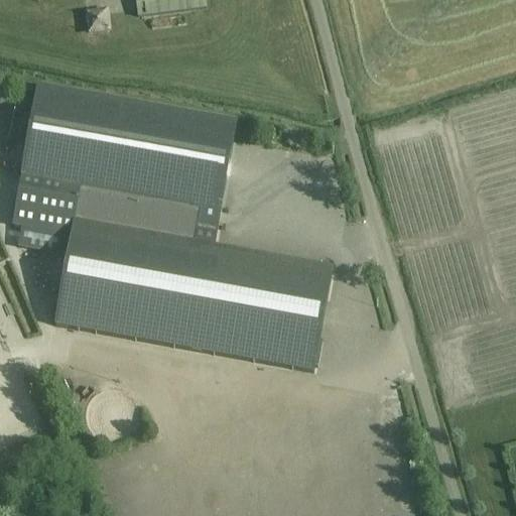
[(81,22),(102,20),(101,0),(87,0),(80,0),(81,22)]
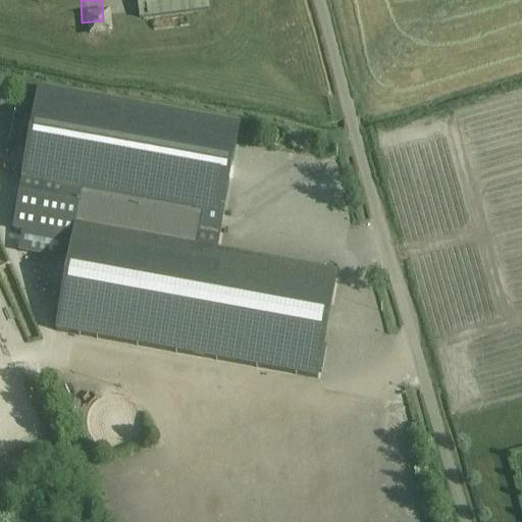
[(207,0),(149,0),(137,2),(139,19),(209,10),(207,0)]
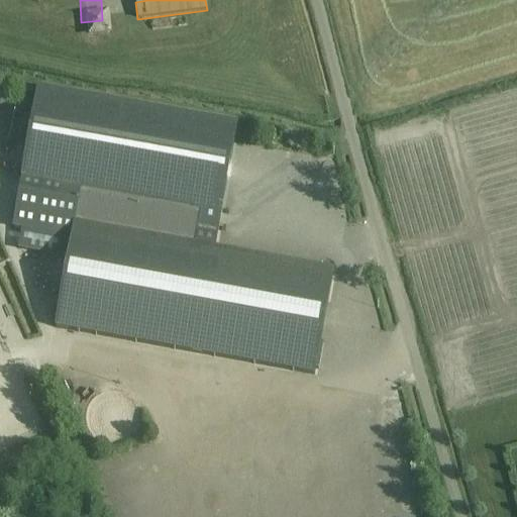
[(17,193),(216,230),(235,124),(37,88),(17,193)]
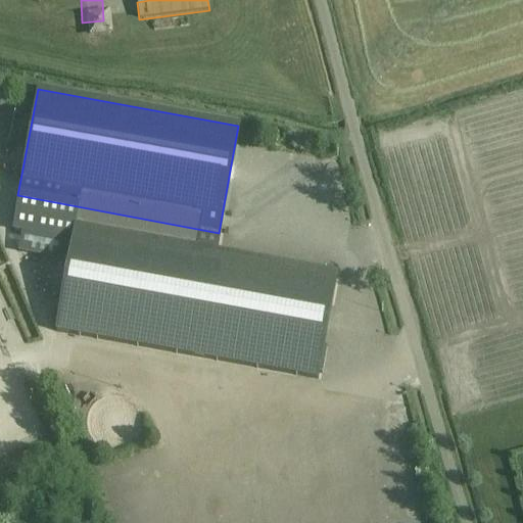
[(72,241),(55,332),(316,380),(335,275),(215,252),(219,233),(17,195),(11,230),(72,241)]
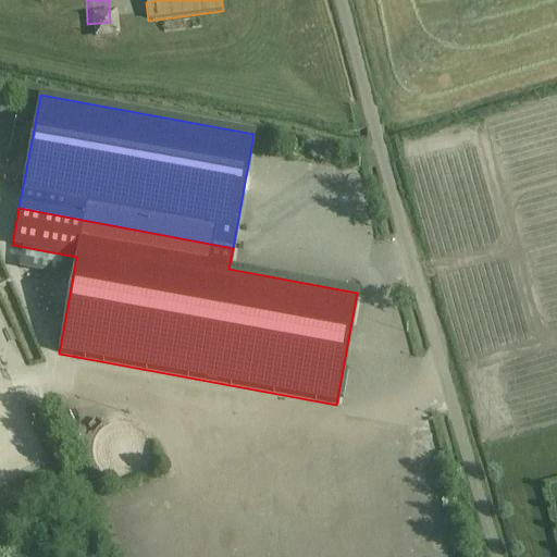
[(28,318),(32,330),(53,323),(51,312),(28,318)]
